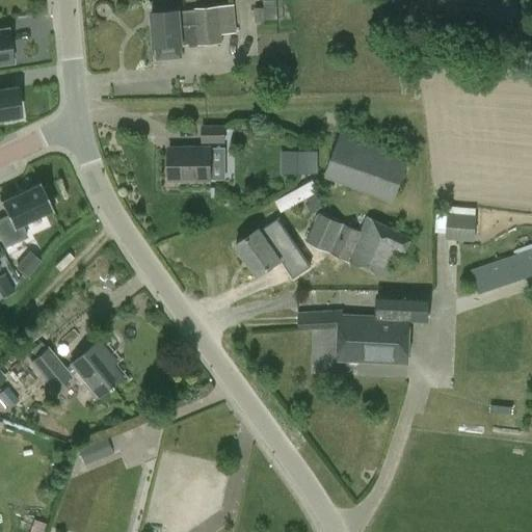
[(258,17),(275,16),(275,6),(257,6),(258,17)]
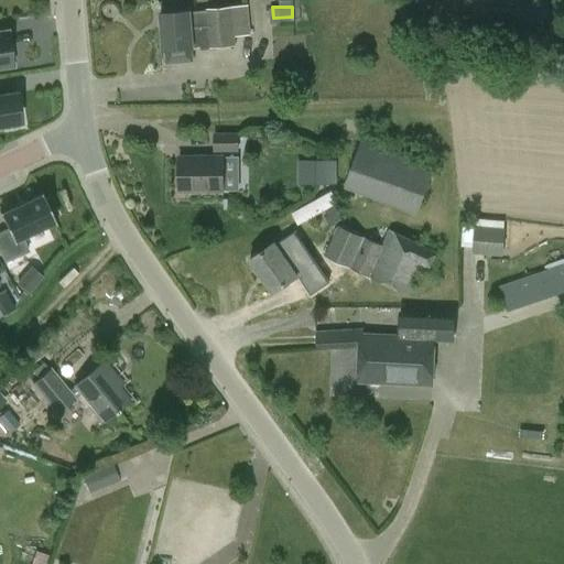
[(163,50),(164,50),(165,62),(191,60),(190,46),(202,45),(202,47),(235,44),(235,38),(249,35),(247,8),(160,17),(163,50)]
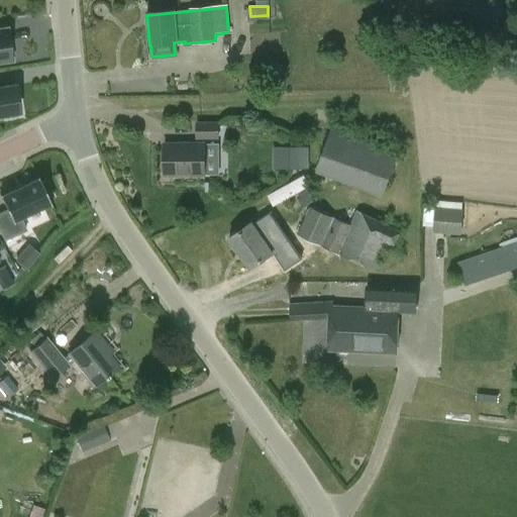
[(0,63),(13,62),(8,26),(0,27),(0,63)]
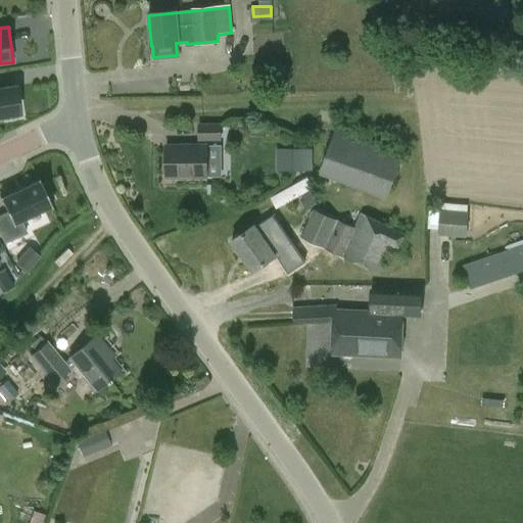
[(17,112),(13,86),(0,88),(0,120),(2,120),(1,114),(17,112)]
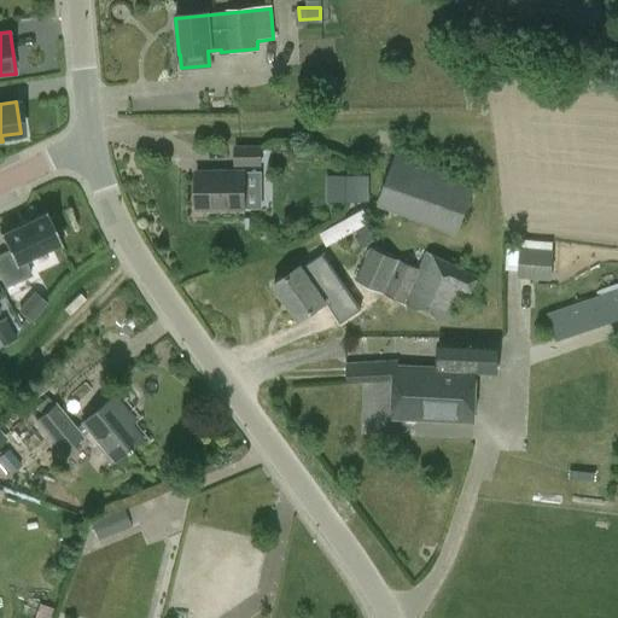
[(234,145),(234,167),(262,167),(262,146),(234,145)]
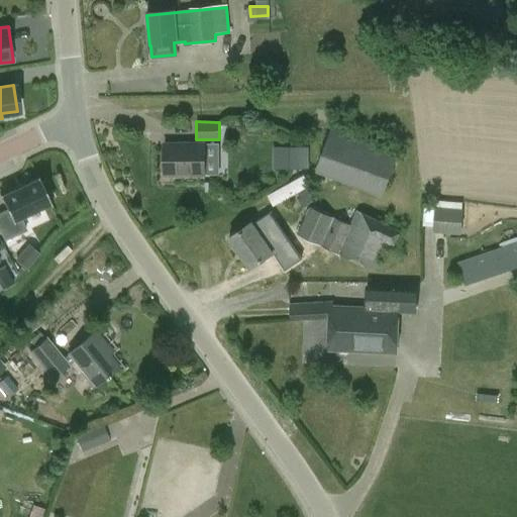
[(332,124),(315,173),(383,197),(400,148),(332,124)]
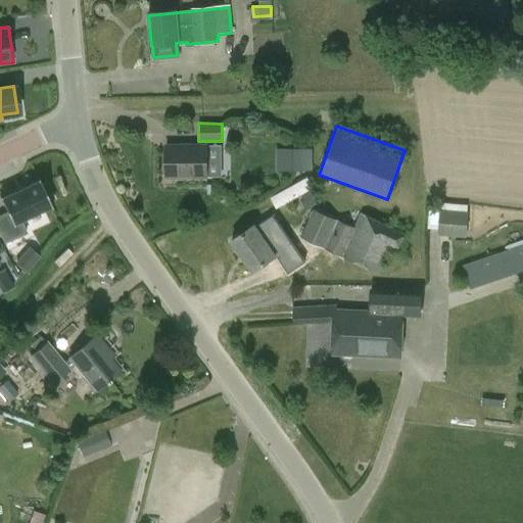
[(165,178),(205,178),(205,146),(165,147),(165,178)]
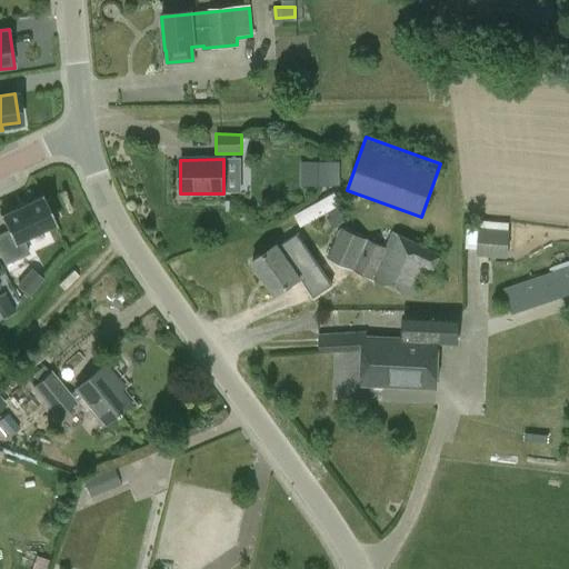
[(318,162),(318,186),(339,187),(339,162),(318,162)]
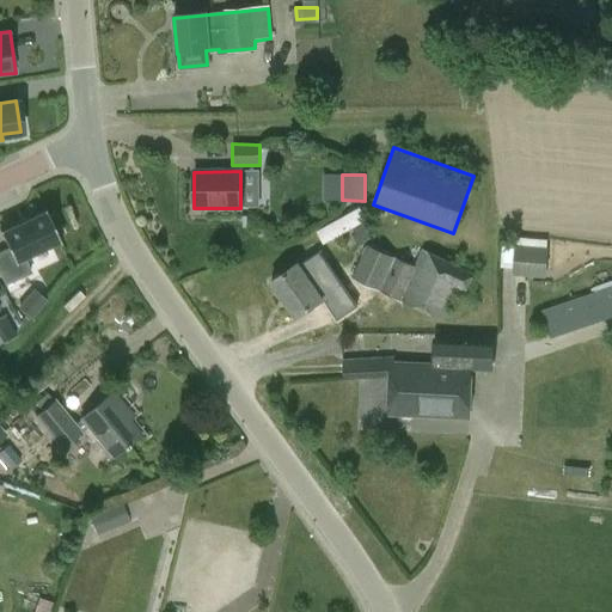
[(320,240),(365,224),(360,209),(314,226),(320,240)]
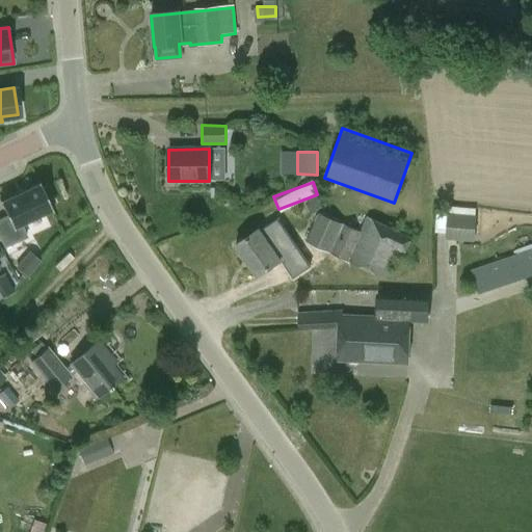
[(0,218),(0,237),(4,246),(26,236),(20,222),(51,208),(49,205),(54,202),(46,185),(41,187),(40,183),(0,201),(0,202),(6,216),(0,218)]
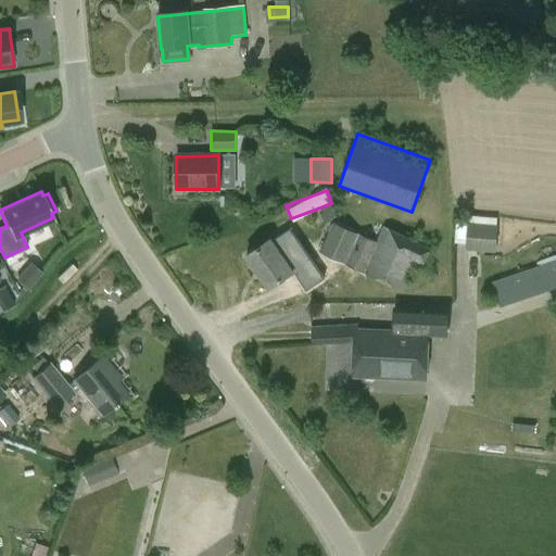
[(382,227),(376,242),(332,223),(319,253),(405,292),(418,264),(422,266),(431,249),(382,227)]
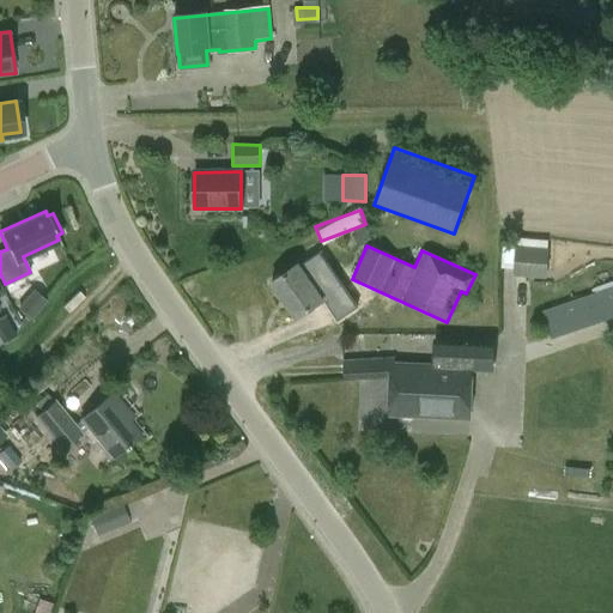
[(515,247),(513,277),(547,279),(550,249),(515,247)]
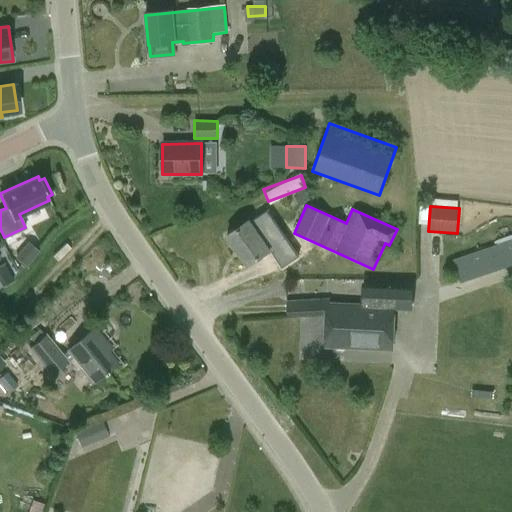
[(270,251),(269,249),(282,240),(274,228),(260,237),(249,221),(226,237),(246,267),(270,251)]
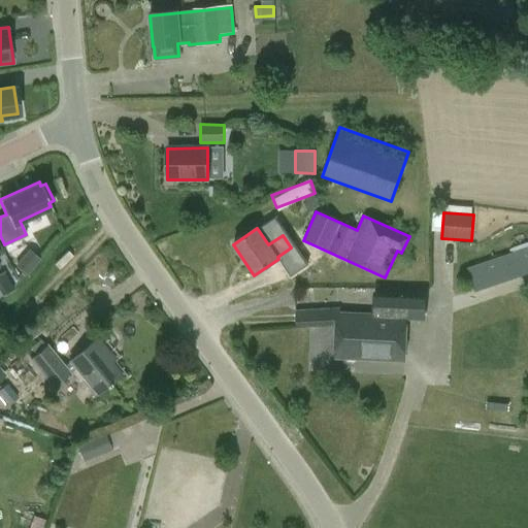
[(527,249),(467,269),(474,290),(527,271),(527,249)]
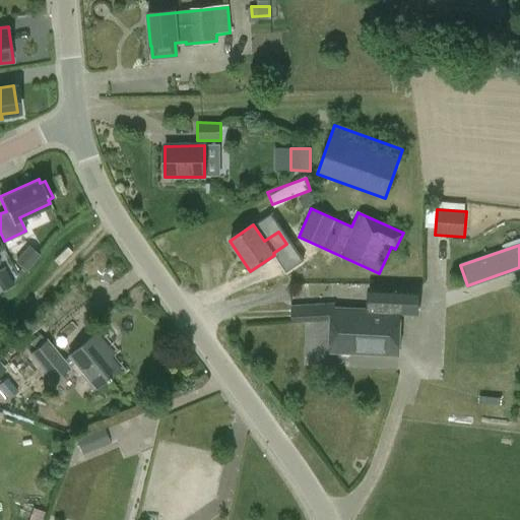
[(21,253),(15,261),(25,269),(31,262),(21,253)]
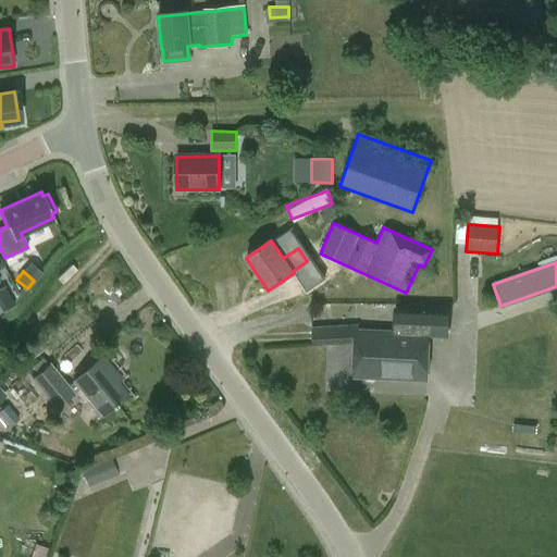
[(447,337),(447,311),(394,310),(393,333),(358,332),(358,326),(311,329),(311,346),(356,345),(354,380),(428,382),(430,336),(447,337)]
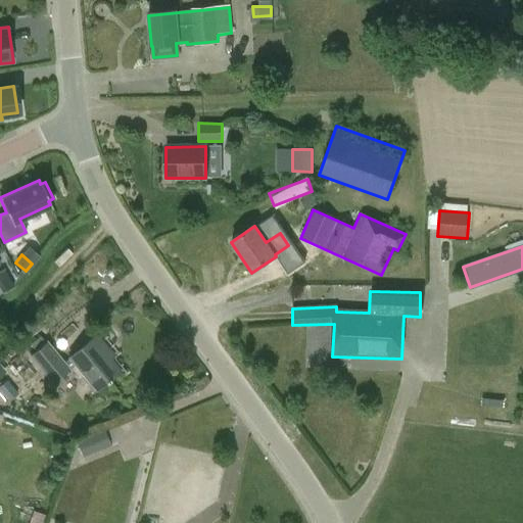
[(67,358),(95,391),(120,371),(104,353),(108,350),(96,335),(67,358)]
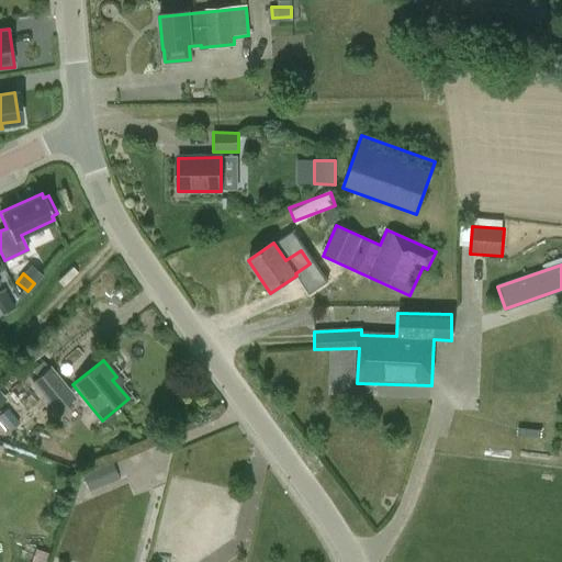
[(53,413),(75,397),(49,364),(29,380),(53,413)]
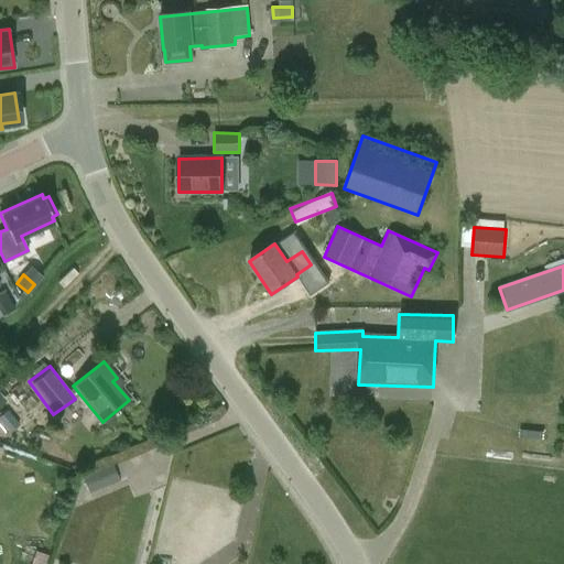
[(97,472),(84,477),(89,492),(102,488),(97,472)]
